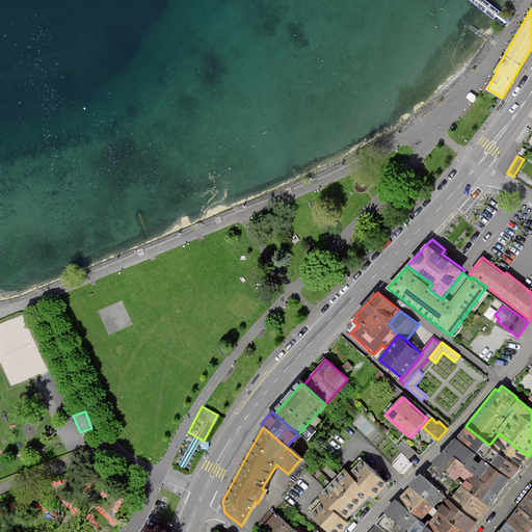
[(489,445),(485,442),(467,427),(462,432),(458,437),(478,452),(491,462),(511,478),(515,473),(520,468),(499,452),(489,445)]
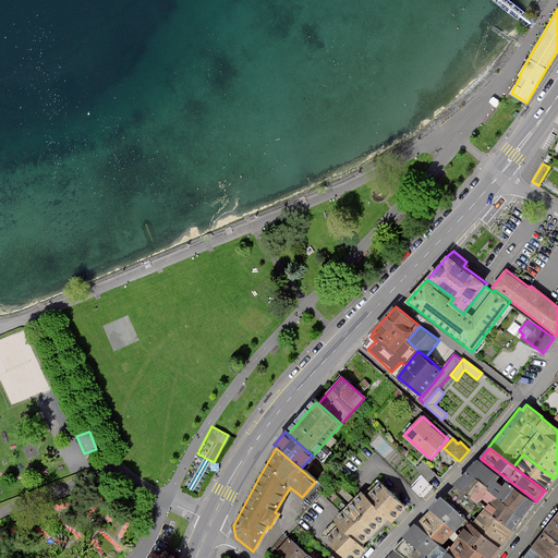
[(523,455),(513,466),(523,474),(545,490),(549,485),(554,478),(523,455)]
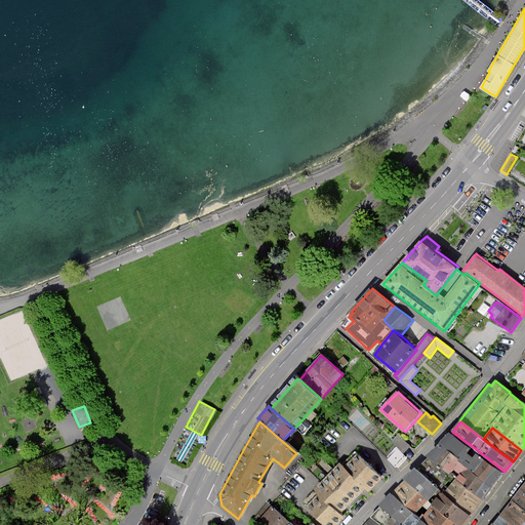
[(467,468),(473,473),(491,488),(496,483),(501,476),(483,460),(450,433),(445,439),(440,445),(446,450),(467,468)]
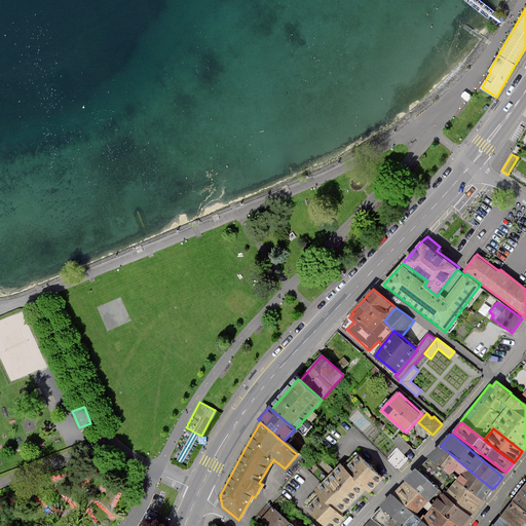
[(412,447),(400,436),(392,442),(398,447),(406,455),(412,447)]
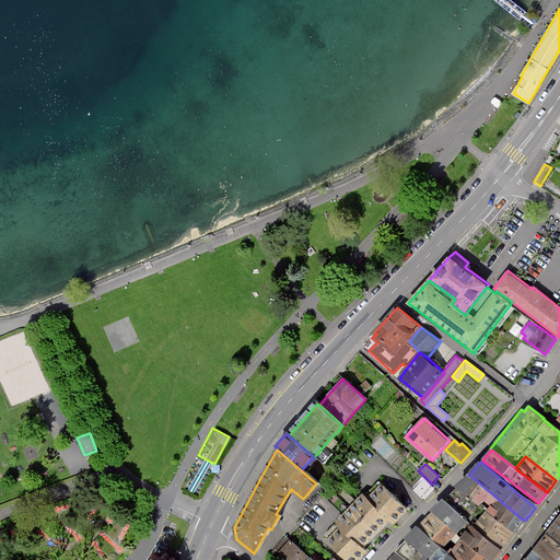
[(488,511),(487,511),(514,534),(518,527),(524,521),(504,504),(498,499),(476,480),(469,475),(463,481),(458,488),(465,493),(479,505),(480,504),(483,500),(491,506),(488,511)]
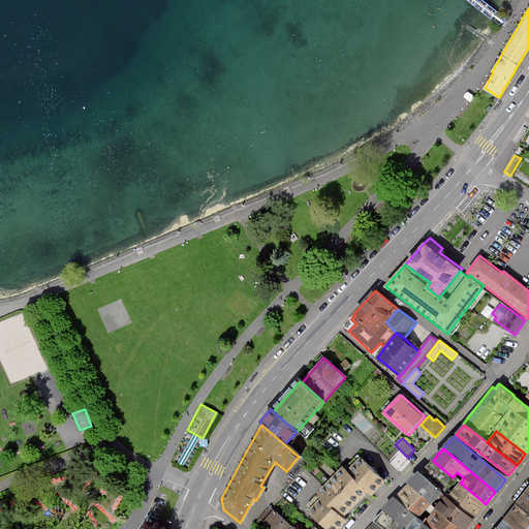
[(387,481),(362,455),(347,470),(369,492),(373,496),(387,481)]
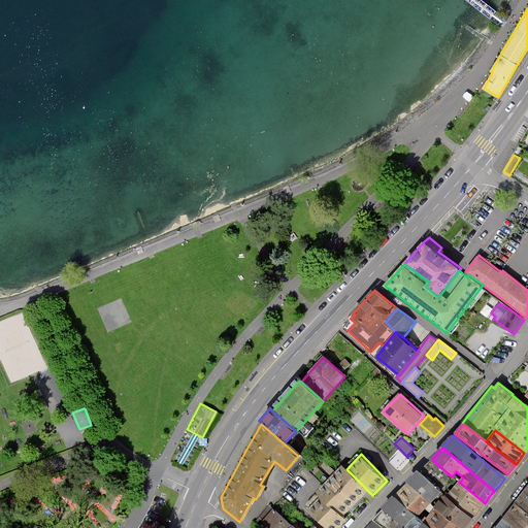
[(451,484),(455,487),(459,482),(460,482),(453,475),(452,476),(438,465),(432,460),(420,473),(440,491),(442,493),(451,484)]
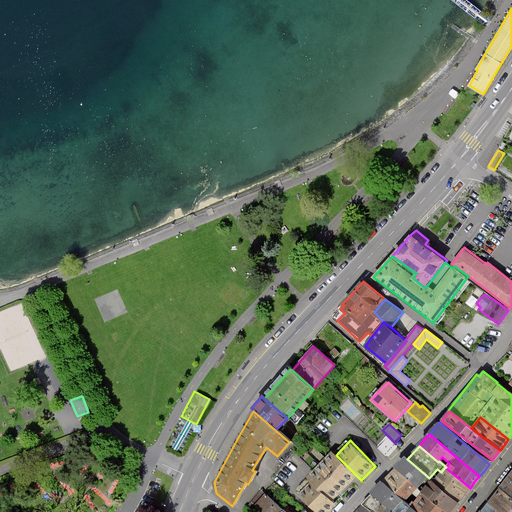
[(357,476),(336,455),(332,451),(307,477),(311,482),(322,492),(323,491),(334,500),(357,476)]
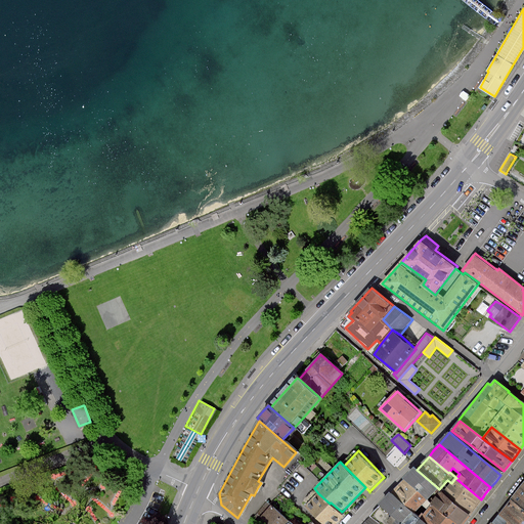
[(433,492),(437,487),(417,470),(413,468),(409,473),(404,479),(404,480),(427,499),(433,492)]
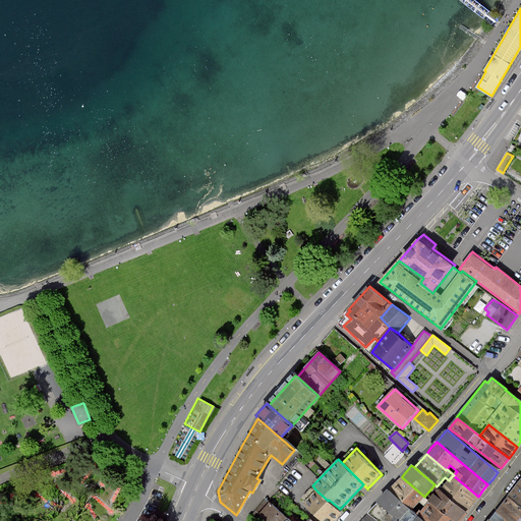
[(471,504),(478,497),(453,475),(449,480),(441,489),(465,511),(471,504)]
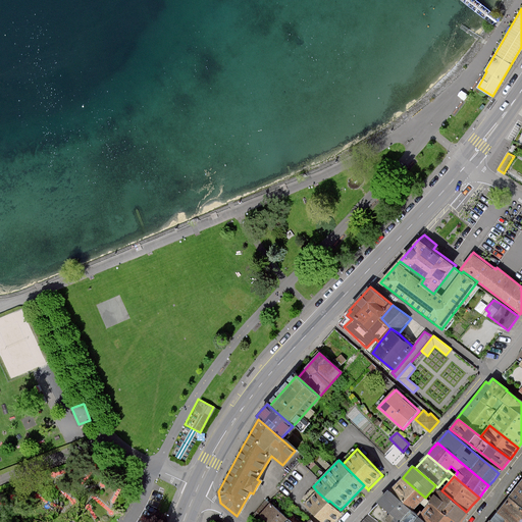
[(413,512),(420,504),(425,498),(403,478),(401,480),(393,489),(390,492),(413,512)]
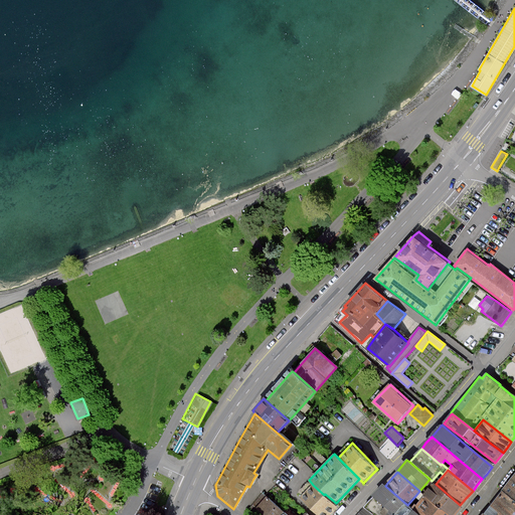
[(514,473),(504,486),(501,490),(502,491),(514,500),(514,473)]
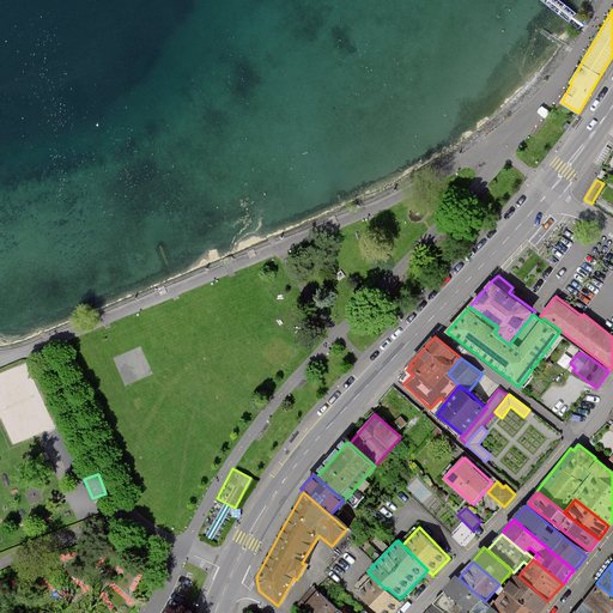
[(538,612),(541,608),(547,601),(519,576),(514,572),(511,570),(507,576),(513,581),(505,589),(534,612),(538,612)]
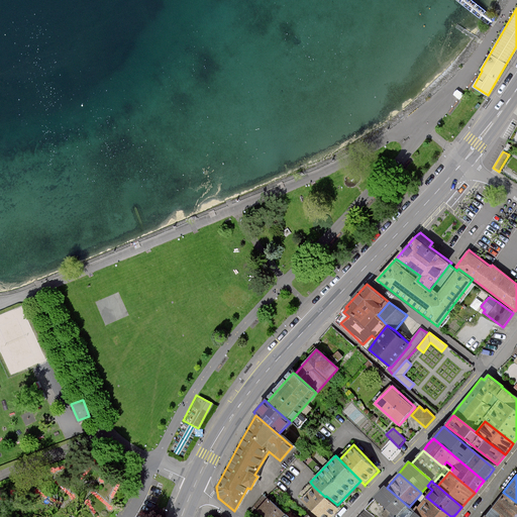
[(376,498),(392,512),(397,516),(403,516),(411,508),(409,507),(387,488),(385,486),(381,490),(375,498),(376,498)]
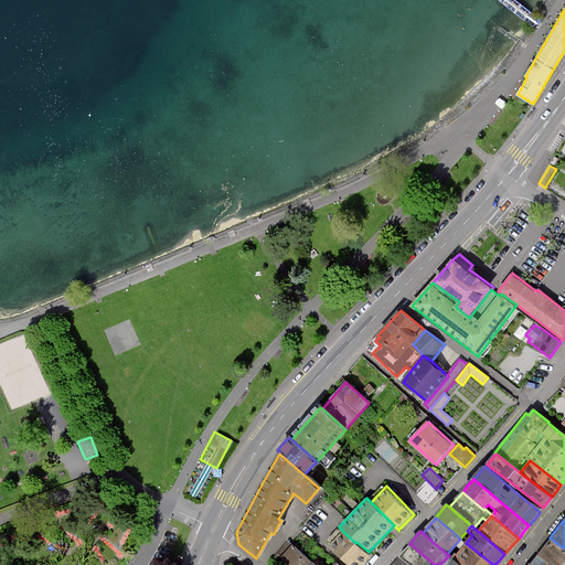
[(364,564),(373,557),(369,552),(356,542),(355,543),(343,532),(330,546),(350,564),(364,564)]
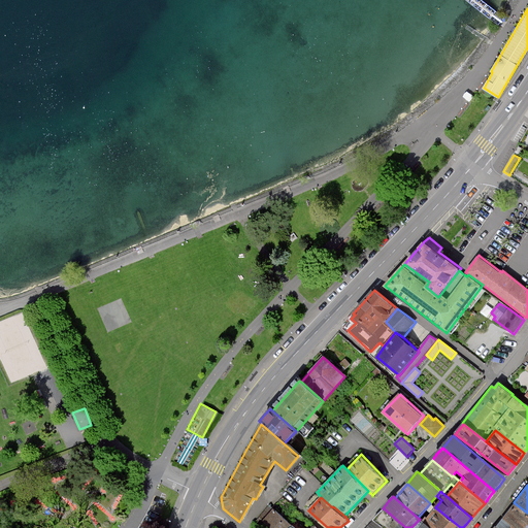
[(460,527),(435,507),(430,503),(425,509),(430,514),(423,522),(430,527),(460,527)]
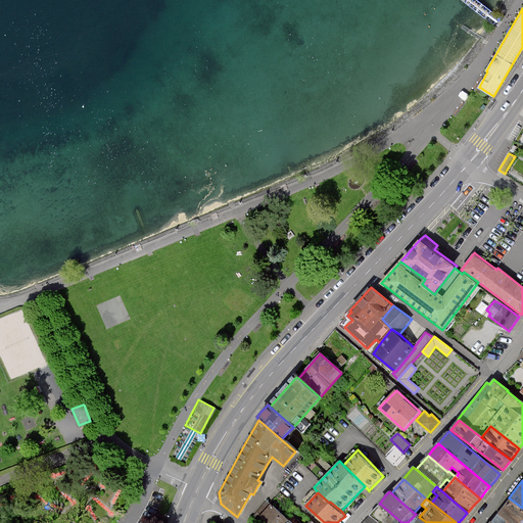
[(522,522),(522,508),(510,498),(506,504),(497,513),(507,520),(510,522),(522,522)]
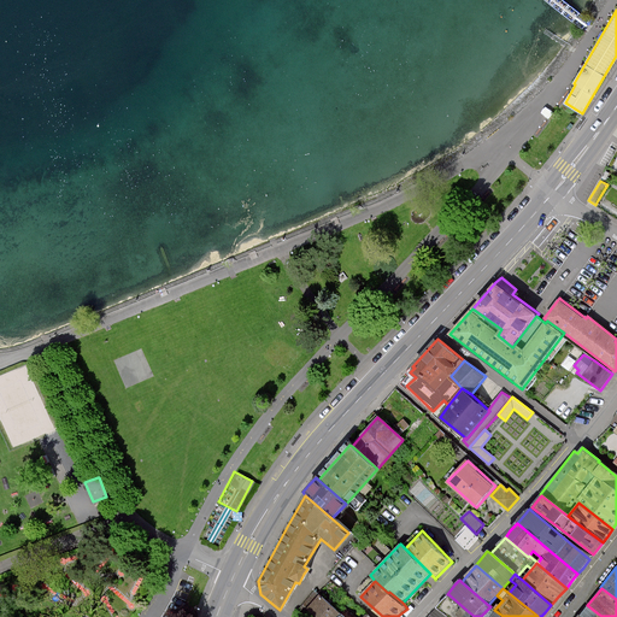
[(346,616),(316,589),(303,605),(316,616),(346,616)]
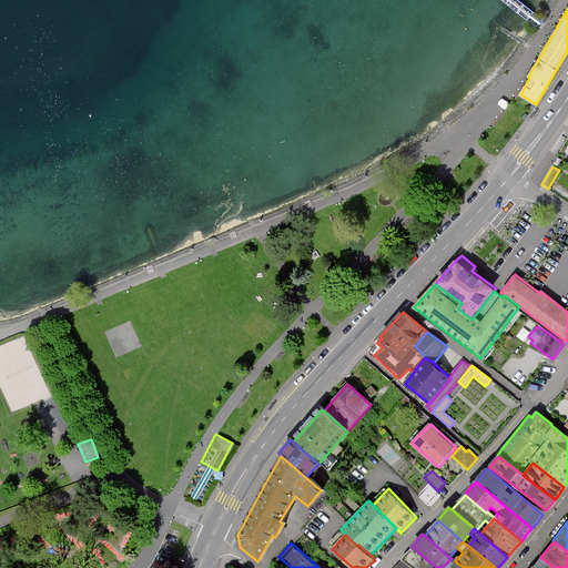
[(436,567),(430,563),(413,547),(402,559),(412,567),(436,567)]
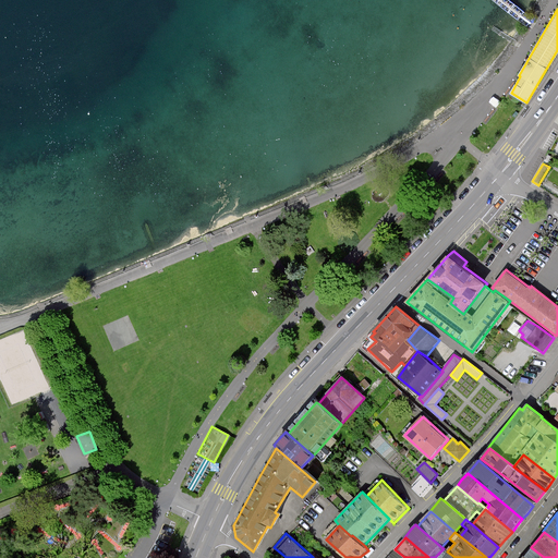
[(544,557),(541,555),(531,547),(528,552),(524,557),(523,556),(521,557),(544,557)]
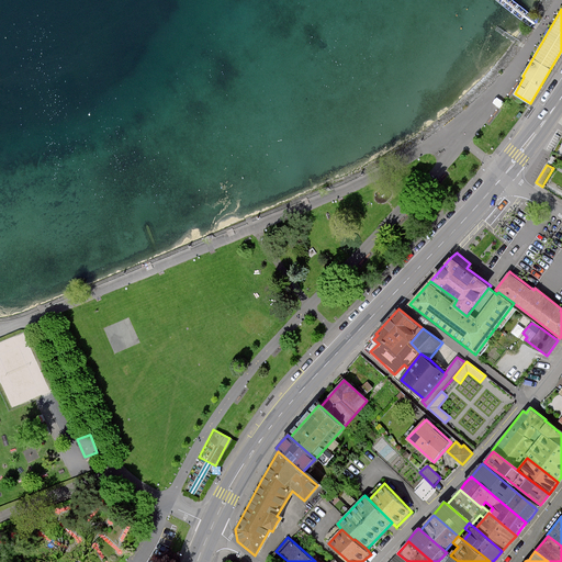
[(458,561),(450,555),(447,552),(438,561),(458,561)]
